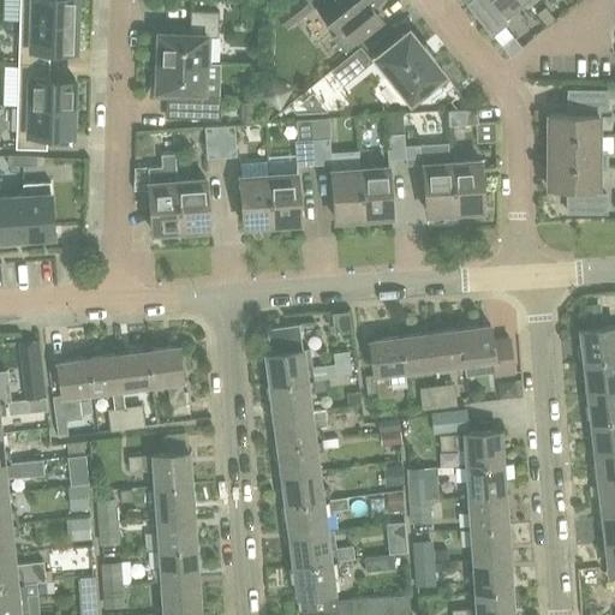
[(19,0),(19,19),(77,22),(77,0),(19,0)]
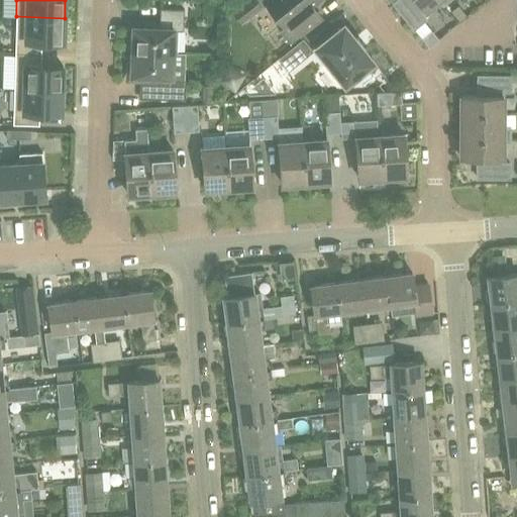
[(280,30),(290,42),(314,22),(313,21),(307,14),(307,9),(319,0),(265,0),(265,1),(285,26),(280,30)]
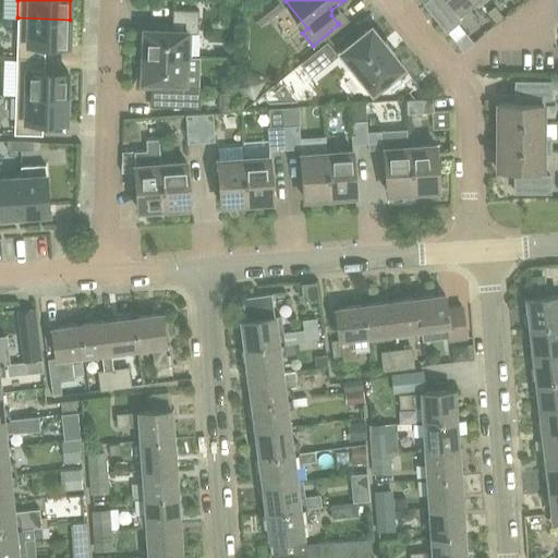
[(455,14),(472,0),(471,0),(428,0),(425,3),(447,29),(459,21),(455,14)]
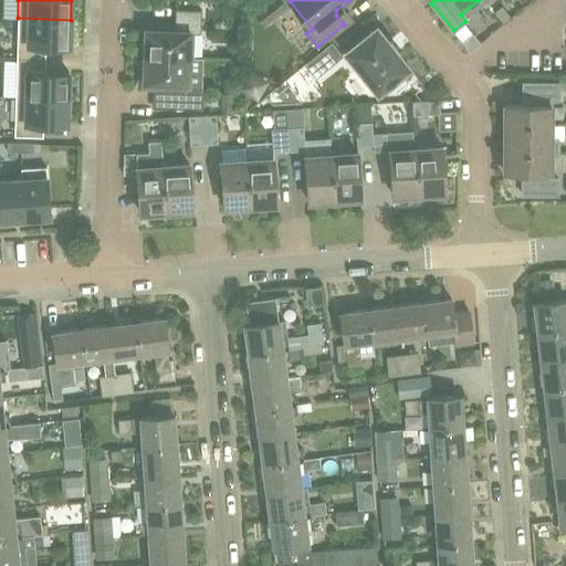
[(494,12),(503,23),(511,17),(502,6),(494,12)]
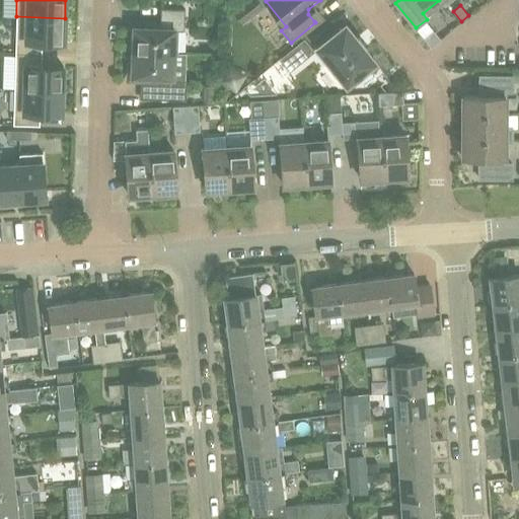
[(133,52),(173,53),(177,53),(178,29),(184,29),(184,8),(160,7),(160,22),(130,21),(130,39),(134,39),(133,52)]
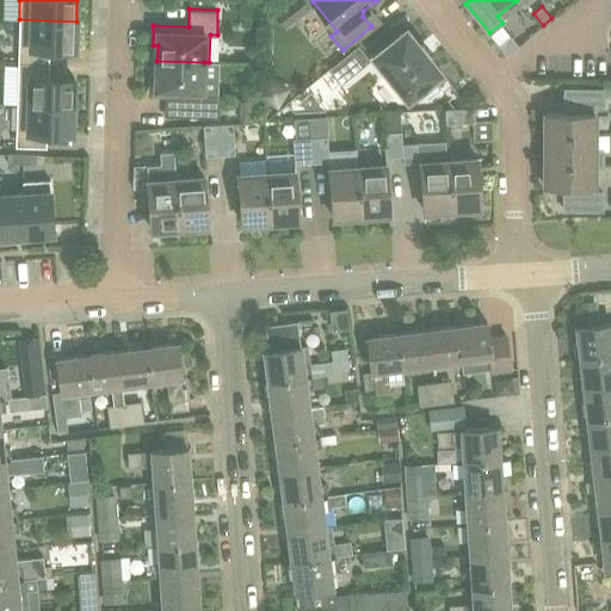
[(284,28),(294,20),(284,10),(275,17),(284,28)]
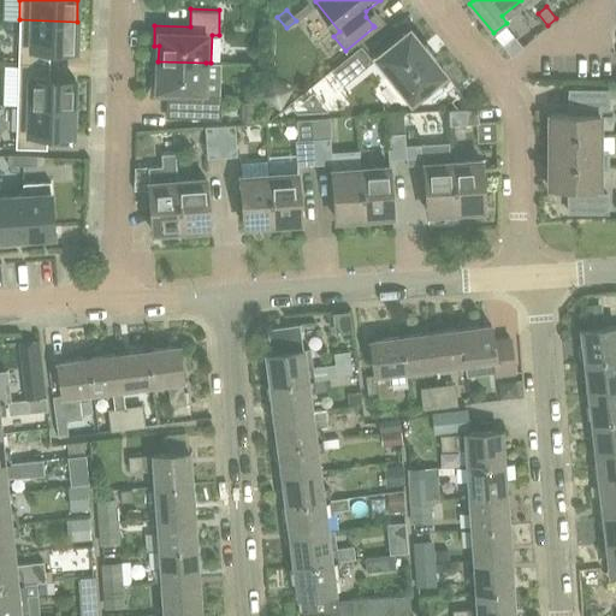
[(19,19),(18,63),(49,63),(49,49),(66,49),(69,49),(76,51),(77,22),(19,19)]
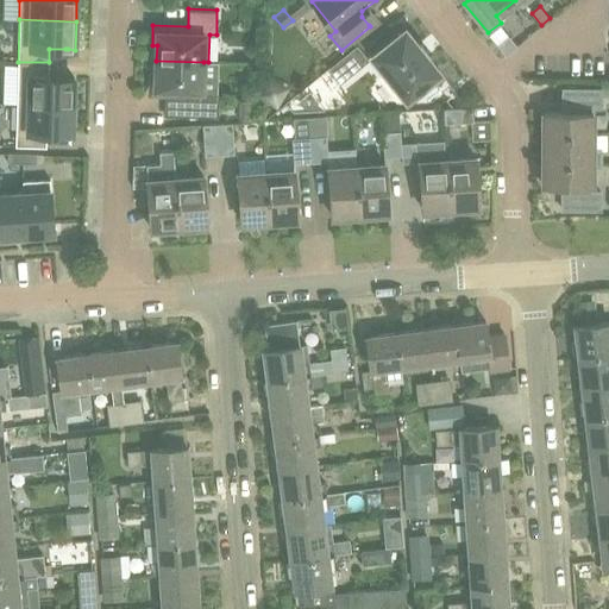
[(371,56),(407,99),(441,71),(427,56),(428,55),(419,43),(418,44),(405,29),(371,56)]
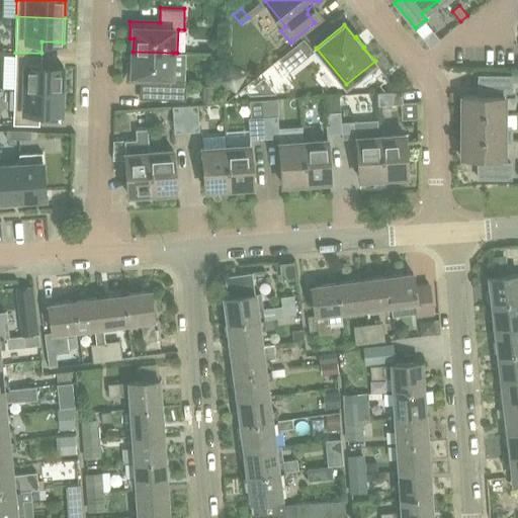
[(423,37),(430,47),(440,38),(433,29),(423,37)]
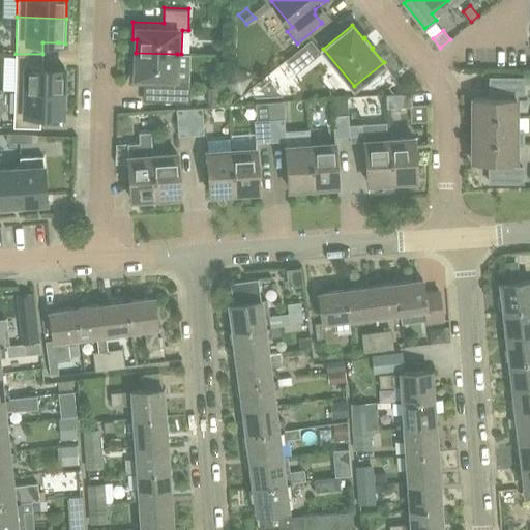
[(286,59),(296,72),(322,52),(312,39),(286,59)]
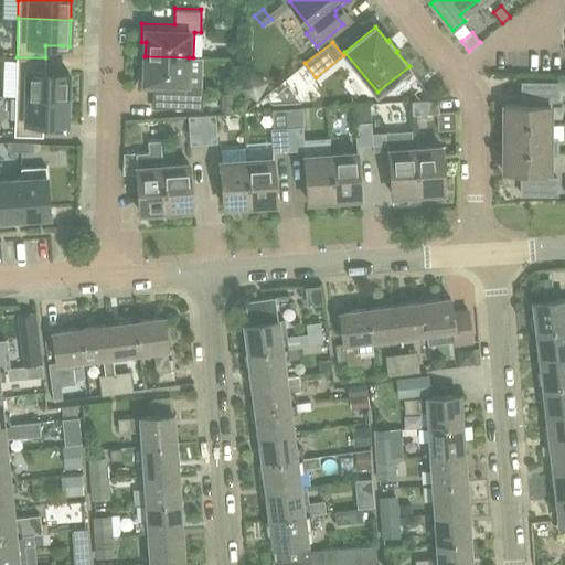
[(173,107),(202,108),(203,87),(188,87),(189,57),(145,56),(145,73),(140,73),(139,86),(174,87),(173,107)]
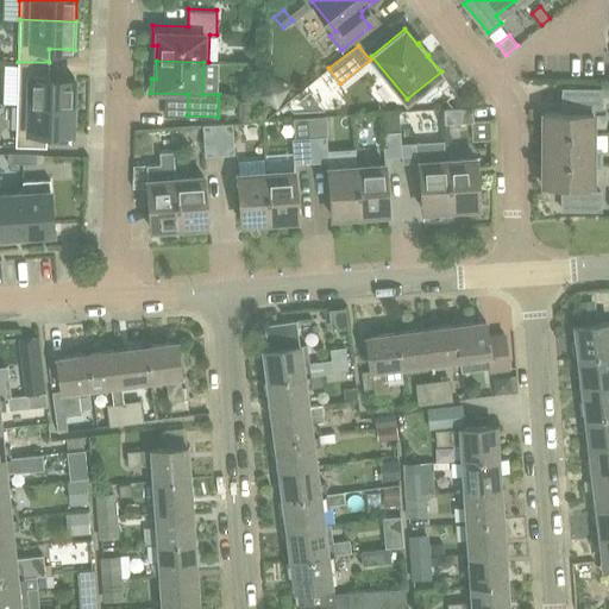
[(49,62),(18,62),(18,66),(17,104),(74,105),(74,82),(74,77),(49,76),(49,62)]
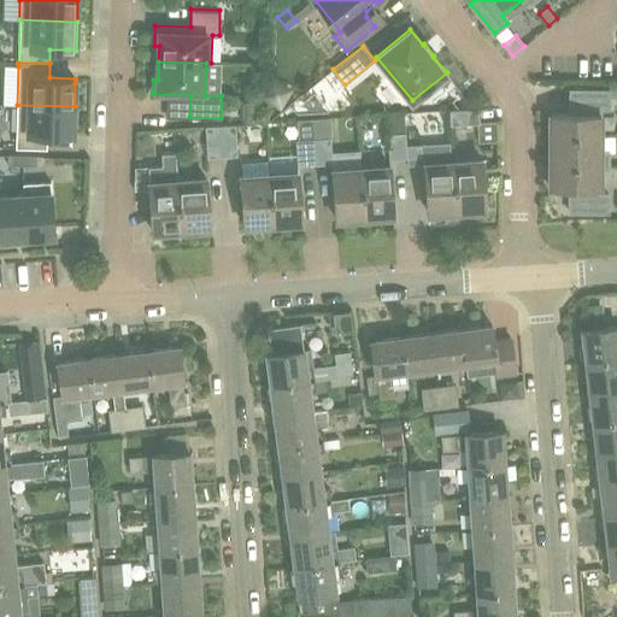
[(551,113),(551,130),(600,130),(600,109),(612,109),(612,90),(570,89),(570,113),(551,113)]
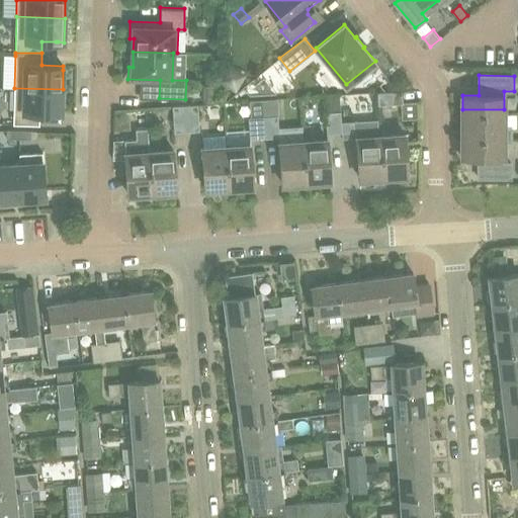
[(202,85),(202,102),(217,102),(217,85),(202,85)]
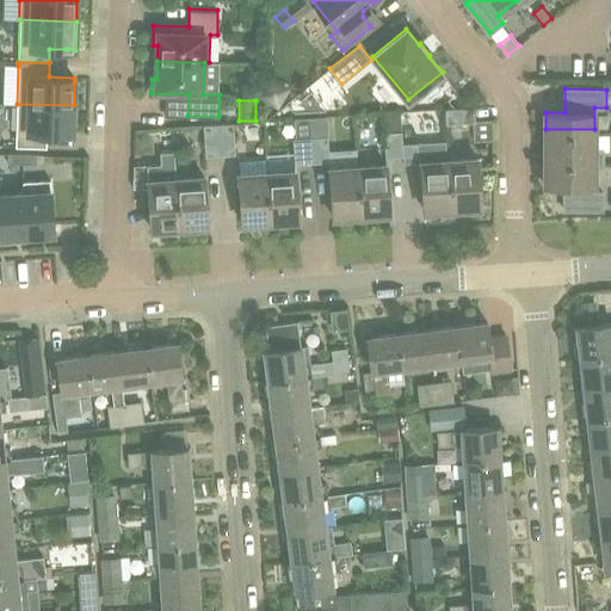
[(73,134),(74,105),(17,104),(16,147),(47,147),(47,133),(73,134)]
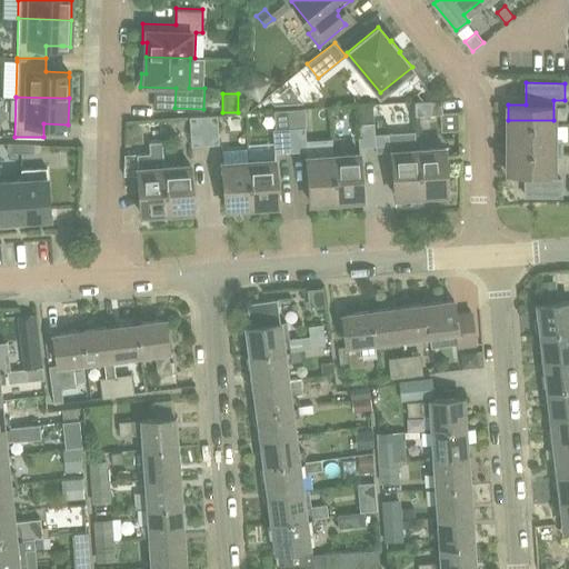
[(416,101),(416,115),(442,113),(442,99),(416,101)]
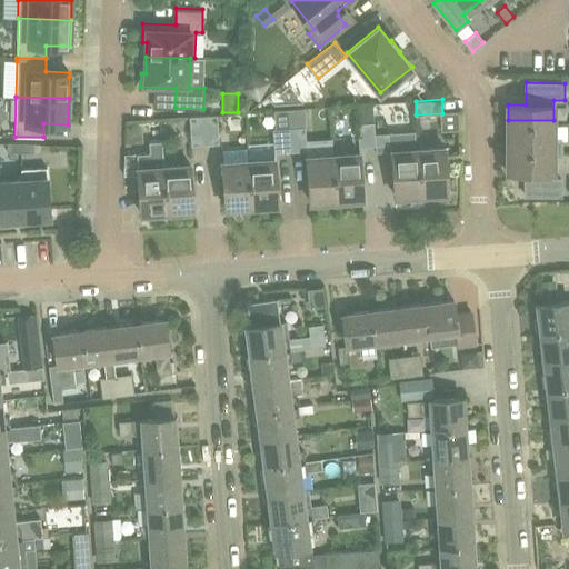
[(359,146),(375,146),(376,146),(375,133),(372,105),(358,106),(359,122),(358,122),(359,146)]
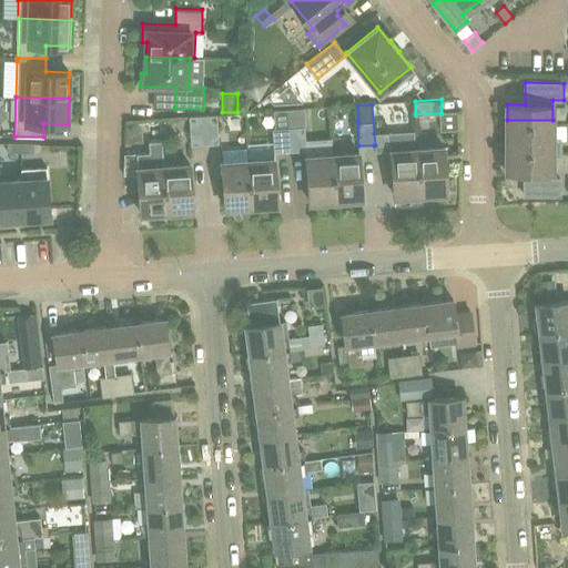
[(202,115),(204,144),(219,143),(216,114),(202,115)]
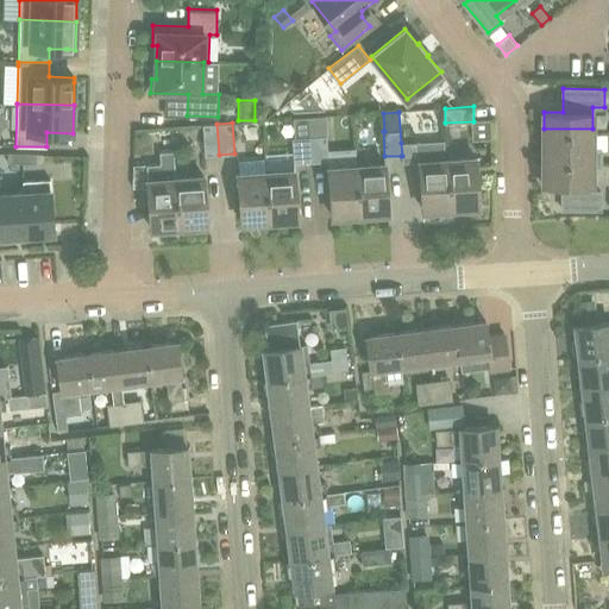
[(205,156),(219,155),(217,124),(203,125),(205,156)]
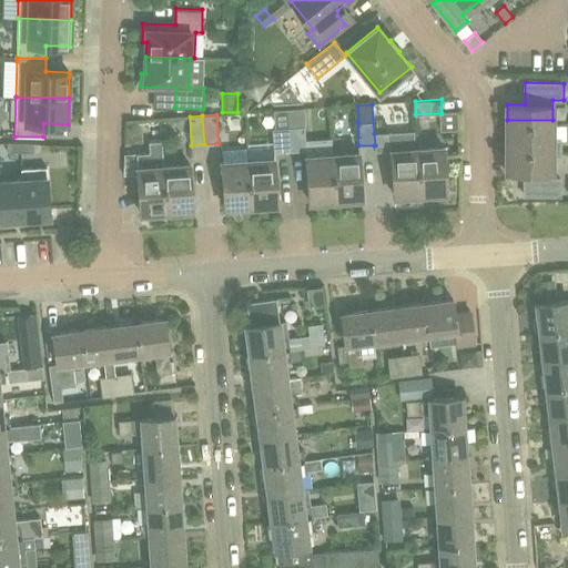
[(507,156),(553,156),(553,154),(560,155),(560,139),(553,138),(553,120),(507,120),(507,156)]
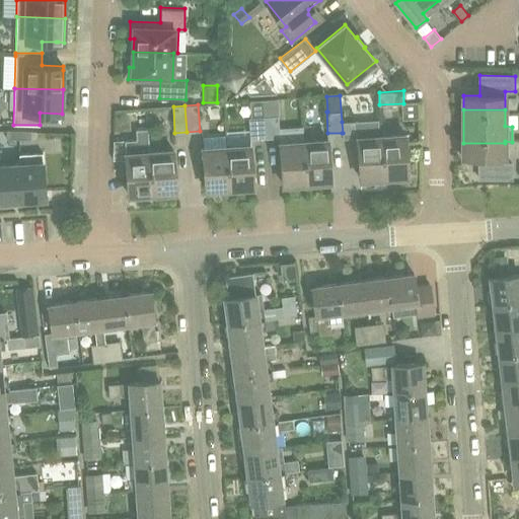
[(136,113),(137,129),(145,129),(145,113),(136,113)]
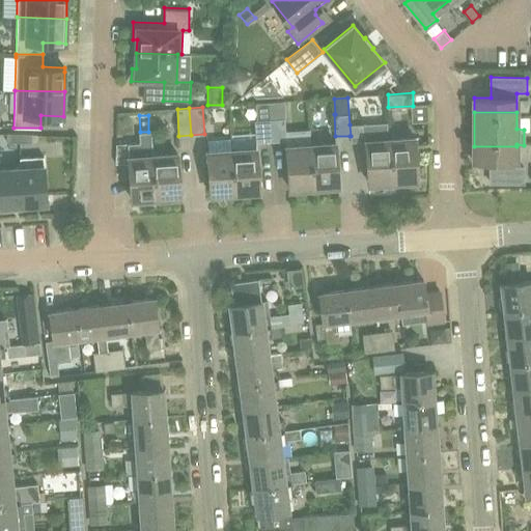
[(270,119),(271,141),(286,140),(286,131),(285,118),(270,119)]
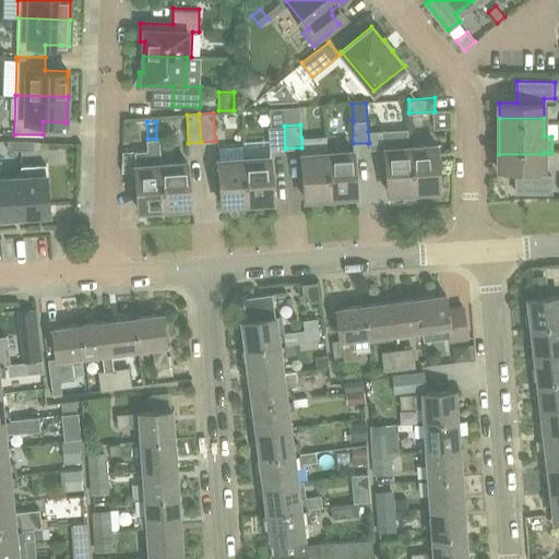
[(270,150),(285,149),(284,126),(269,127),(270,150)]
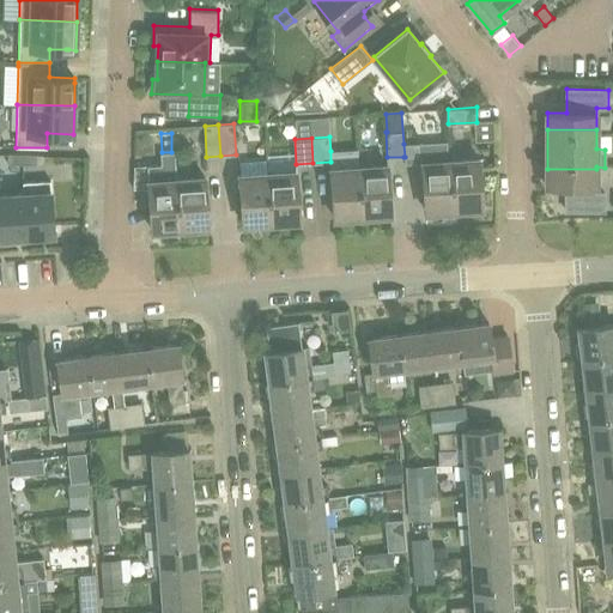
[(418,143),(404,144),(405,157),(405,164),(419,163),(418,143)]
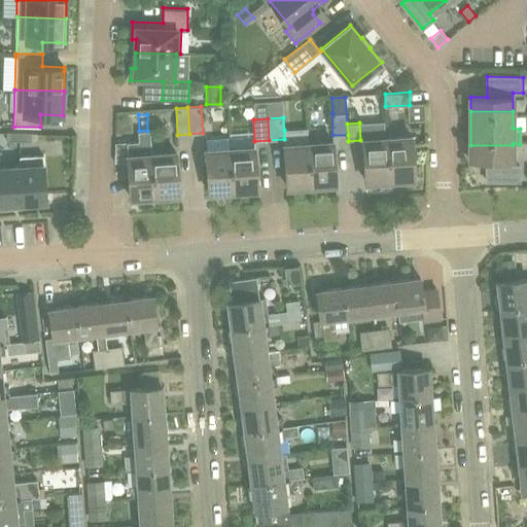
[(139,131),(138,131),(139,142),(127,142),(115,143),(114,173),(129,172),(131,198),(155,196),(152,154),(151,154),(149,131),(147,131),(139,131)]
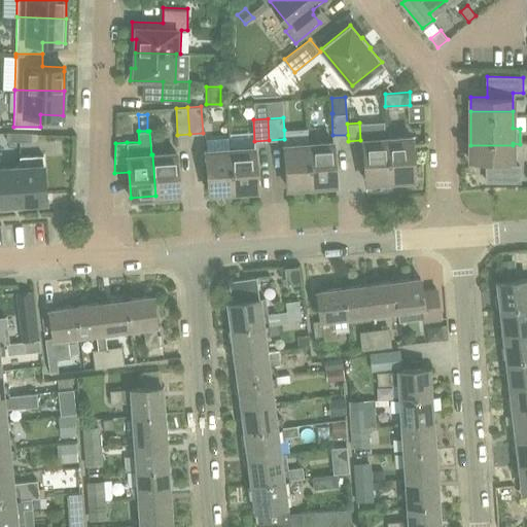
[(5,141),(19,141),(19,133),(6,133),(5,141)]
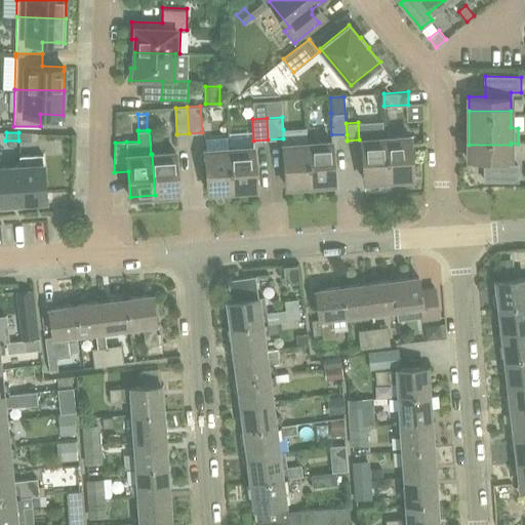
[(18,132),(18,140),(31,140),(31,132),(18,132)]
